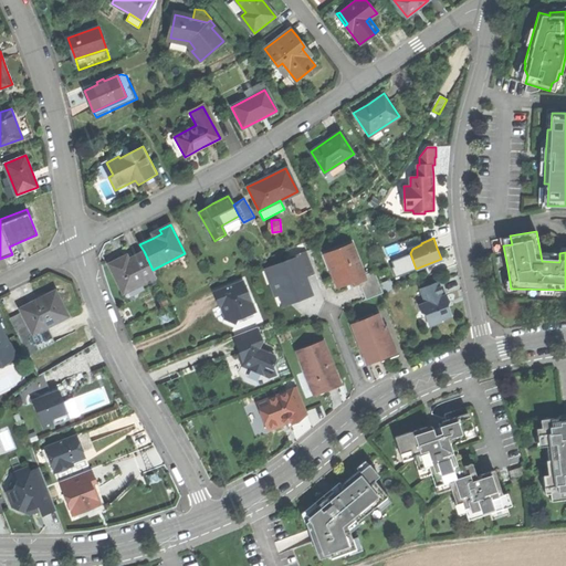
[(352,243),(328,252),(336,271),(339,270),(345,284),(359,279),(360,284),(367,300),(384,293),(375,271),(364,274),(352,243)]
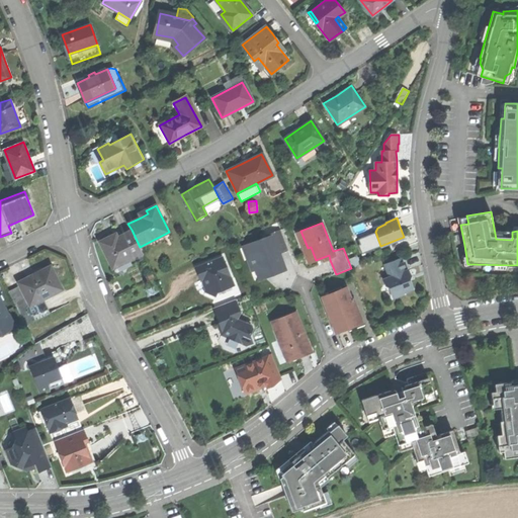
[(100,241),(113,268),(143,254),(140,247),(132,230),(119,236),(111,240),(108,236),(100,241)]
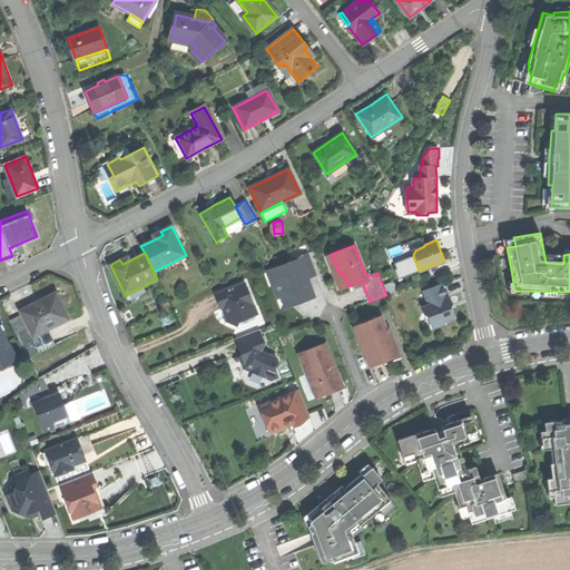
[(282,282),(275,285),(278,294),(284,292),(288,304),(312,294),(307,283),(301,285),(297,276),(310,272),(305,261),(312,258),(310,253),(295,259),(297,263),(277,272),(282,282)]
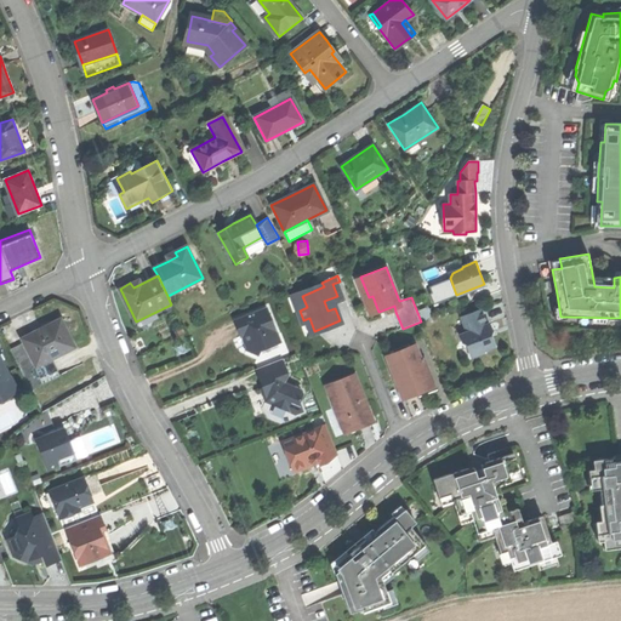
[(388,314),(396,312),(394,306),(379,312),(372,296),(369,297),(360,277),(357,278),(372,318),(380,315),(388,312),(388,314)]
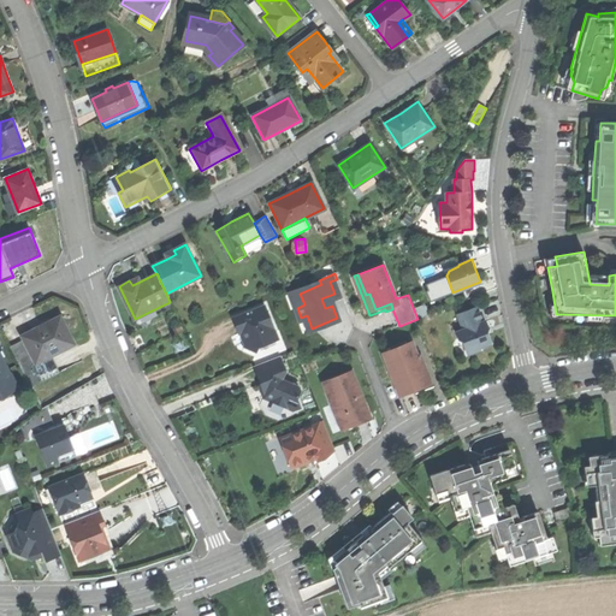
[(344,297),(337,279),(330,282),(335,294),(321,298),(325,308),(332,306),(337,318),(312,329),(307,315),(301,318),(297,308),(304,304),(300,294),(321,284),(319,280),(288,292),(300,324),(304,321),(309,335),(326,327),(343,321),(335,301),(344,297)]
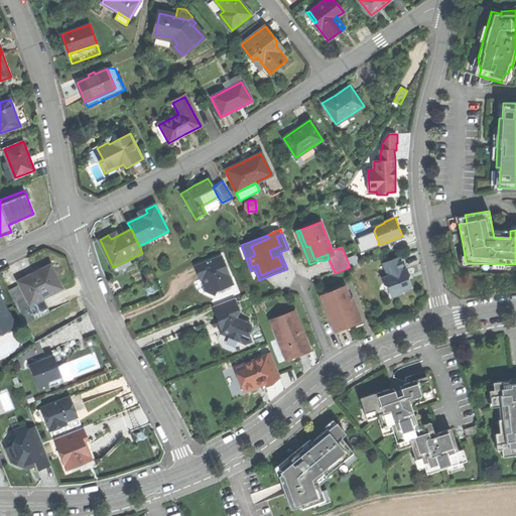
[(223,256),(196,267),(198,274),(201,280),(204,278),(205,282),(208,281),(209,284),(205,291),(216,295),(220,286),(223,285),(225,289),(235,285),(223,256)]
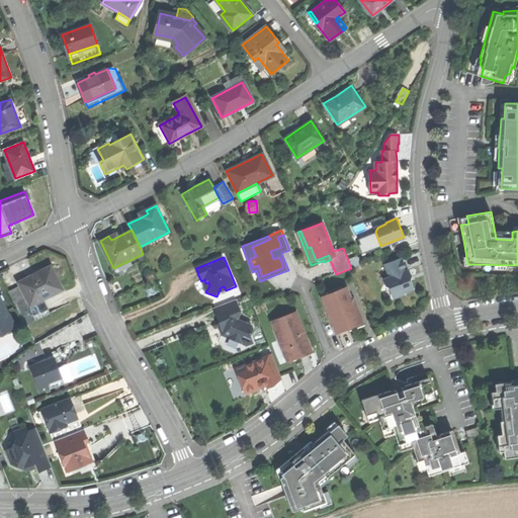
[(402,258),(385,264),(391,277),(383,280),(385,284),(390,286),(394,297),(405,293),(404,292),(413,288),(409,277),(411,274),(409,270),(407,271),(404,265),(402,258)]
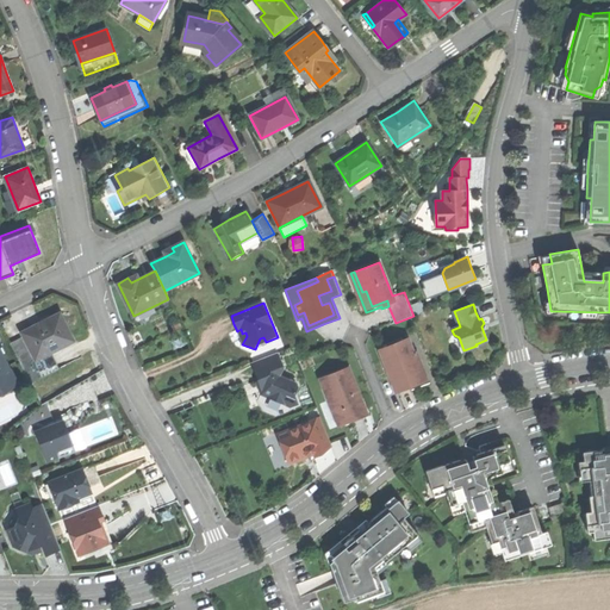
[(20,332),(35,361),(74,342),(60,313),(37,324),(20,332)]
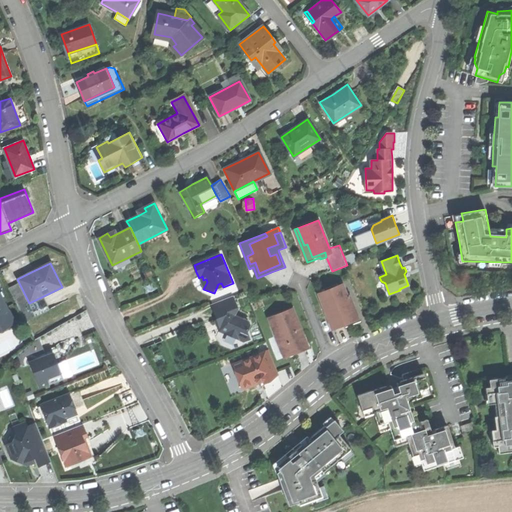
[(318,294),(332,329),(339,326),(344,324),(349,322),(345,314),(354,310),(351,302),(344,284),(318,294)]
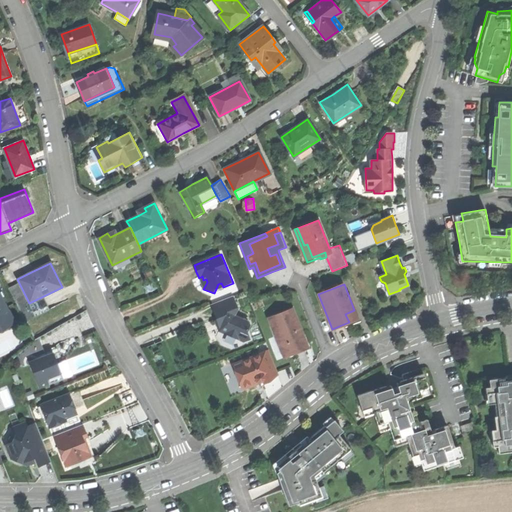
[(0,329),(14,323),(0,293),(0,329)]
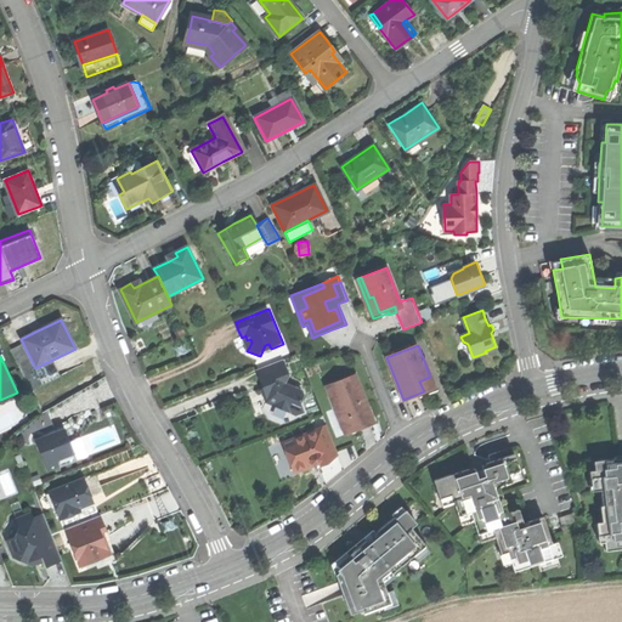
[(283,358),(258,371),(261,383),(264,389),(266,388),(267,393),(270,391),(270,394),(267,402),(277,407),(284,405),(287,411),(298,416),(305,411),(301,403),(303,397),(305,394),(304,390),(288,385),(286,382),(290,374),(283,358)]
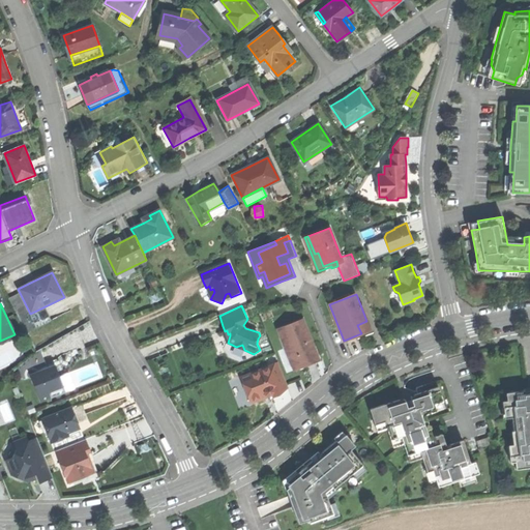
[(365,312),(363,313),(366,321),(371,329),(361,333),(356,335),(357,339),(374,331),(365,312)]
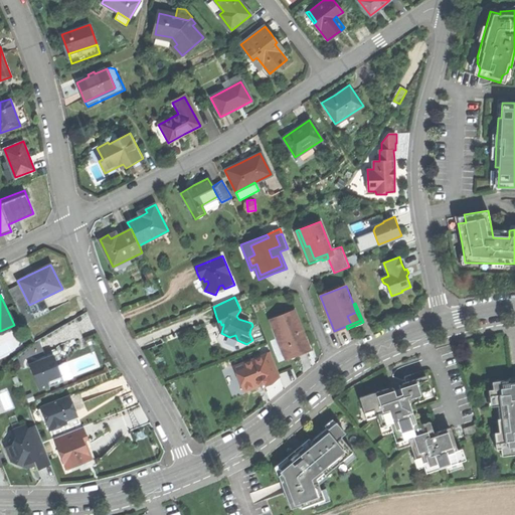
[(295,310),(271,320),(278,338),(280,337),(289,358),(297,355),(308,351),(303,341),(302,337),(306,336),(295,310)]
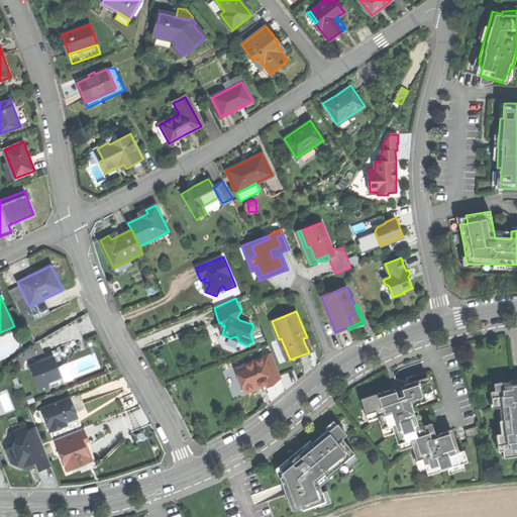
[(362,321),(357,313),(348,317),(352,325),(362,321)]
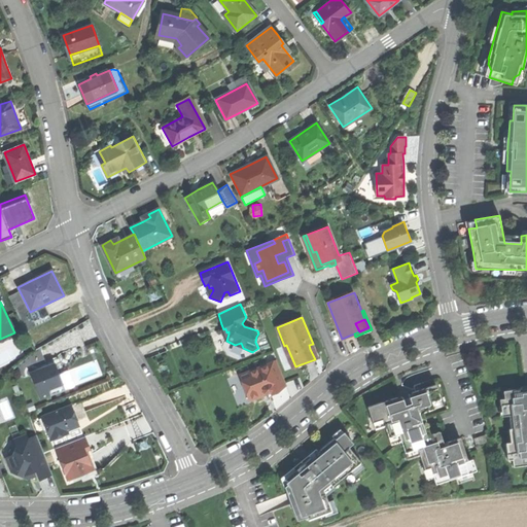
[(245,387),(250,400),(264,395),(262,393),(272,393),(272,394),(280,390),(279,388),(287,385),(278,360),(240,375),(245,387)]
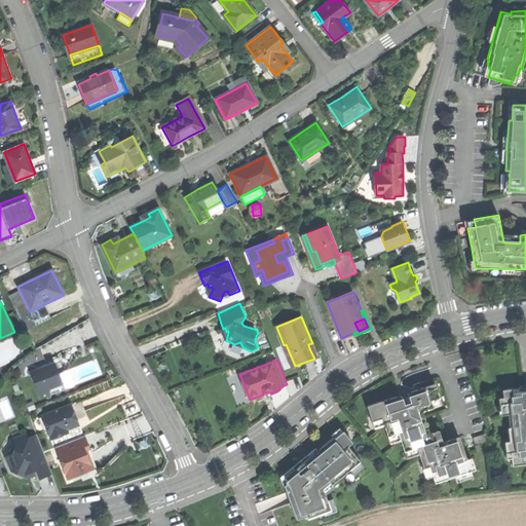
[(31,373),(41,398),(55,392),(53,387),(64,383),(60,372),(55,364),(48,367),(48,368),(43,370),(42,368),(31,373)]
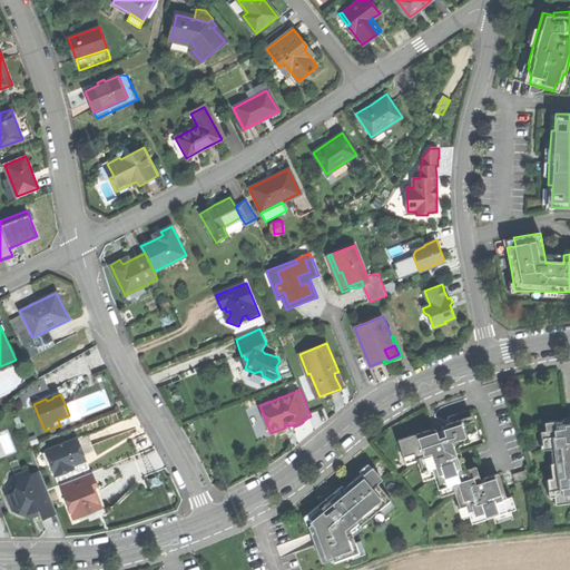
[(414,433),(397,439),(403,457),(414,453),(416,461),(420,472),(431,469),(434,477),(438,489),(452,484),(454,492),(459,507),(465,504),(469,517),(471,522),(492,516),(510,510),(514,508),(511,495),(505,498),(498,473),(479,479),(475,467),(465,470),(458,445),(469,441),(467,434),(477,431),(471,415),(446,423),(446,425),(442,426),(443,432),(436,434),(435,429),(430,431),(430,429),(414,433)]
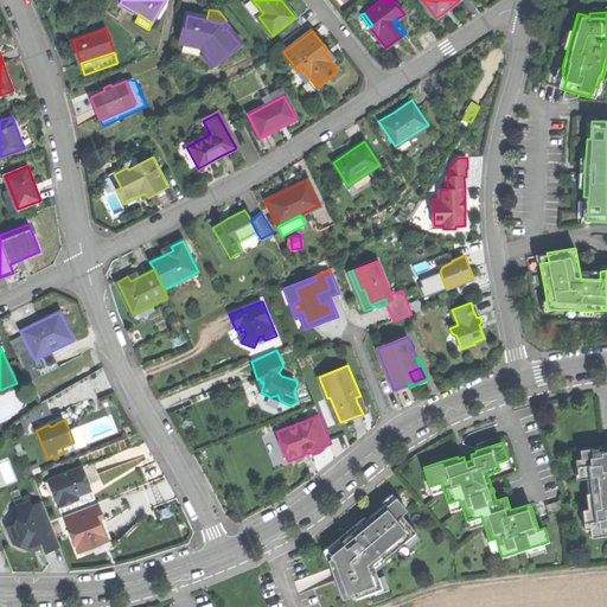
[(590,449),(580,451),(581,459),(576,459),(576,468),(582,467),(583,478),(589,478),(590,484),(595,484),(598,498),(595,498),(596,509),(588,509),(589,521),(583,521),(585,530),(590,529),(592,537),(606,535),(606,448),(601,449),(601,448),(590,449)]
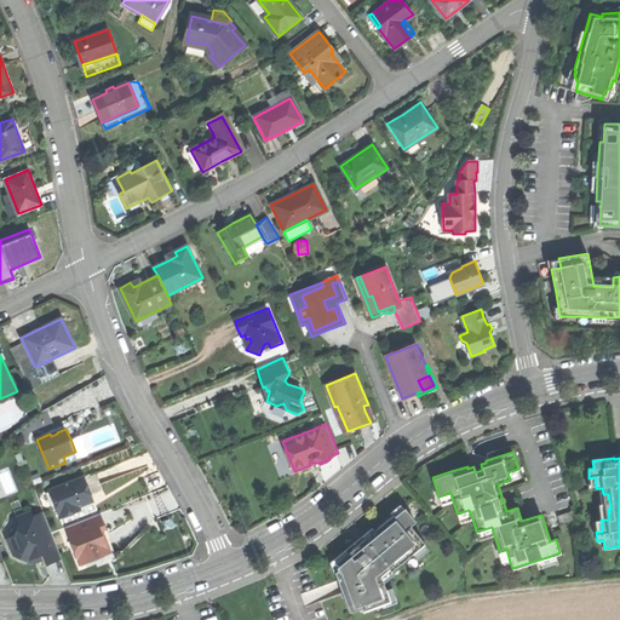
[(521,476),(518,469),(507,472),(510,480),(521,476)]
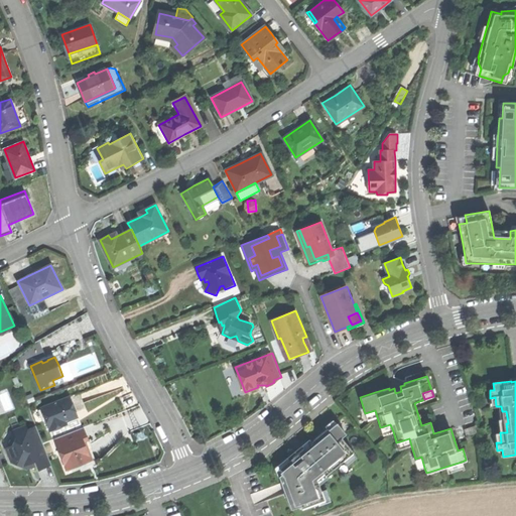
[(41,408),(50,430),(60,426),(59,423),(65,421),(78,416),(74,406),(70,397),(41,408)]
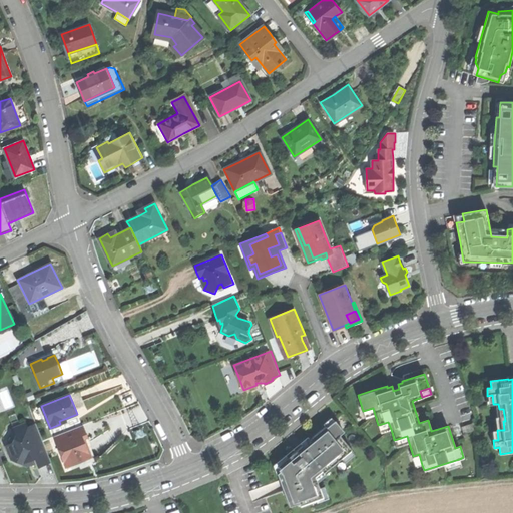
[(366,418),(375,415),(373,408),(363,411),(366,418)]
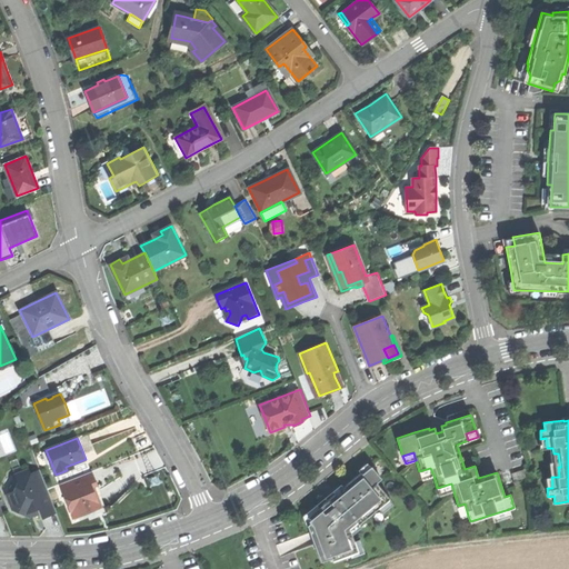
[(308,526),(321,562),(331,558),(335,561),(358,552),(349,529),(357,522),(359,523),(390,499),(377,481),(381,479),(372,467),(362,475),(361,473),(343,487),(346,489),(336,497),(321,507),(320,507),(308,516),(312,522),(308,526)]
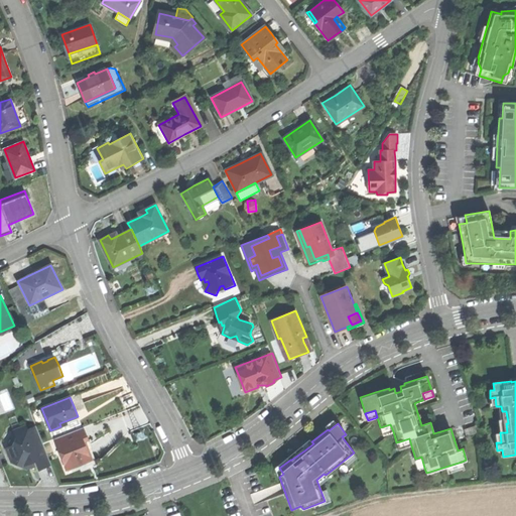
[(52,465),(36,425),(27,428),(26,424),(13,429),(14,432),(16,436),(13,445),(8,446),(6,446),(9,456),(13,457),(14,464),(21,467),(23,462),(35,462),(37,470),(45,467),(52,465)]
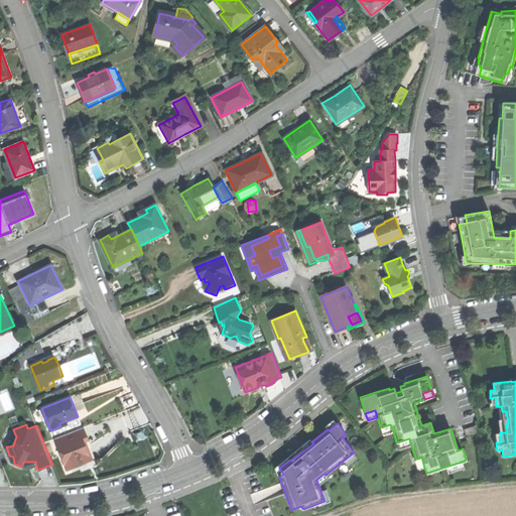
[(383,435),(393,431),(390,424),(380,427),(383,435)]
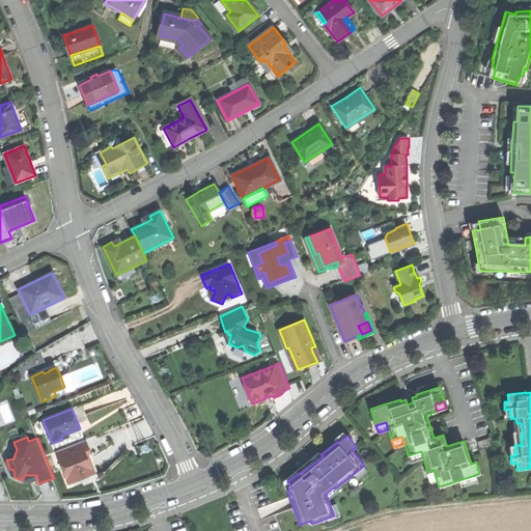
[(57,451),(68,482),(94,472),(90,463),(86,453),(90,452),(85,440),(57,451)]
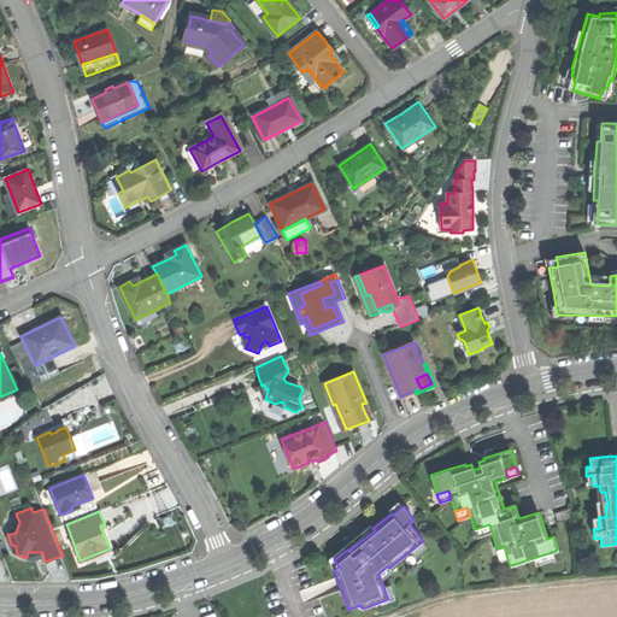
[(12,526),(10,534),(16,533),(19,522),(17,517),(12,526)]
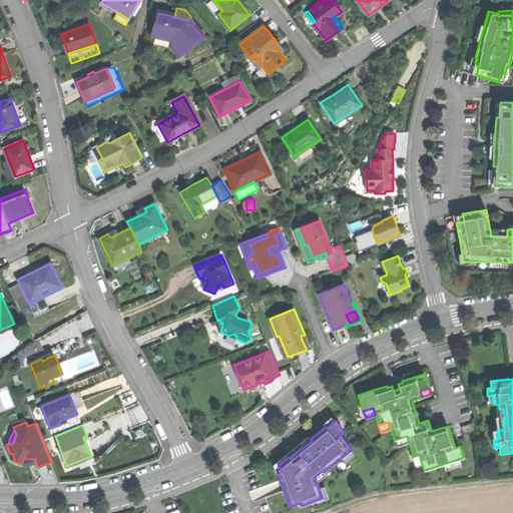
[(397,448),(409,443),(407,436),(394,440),(397,448)]
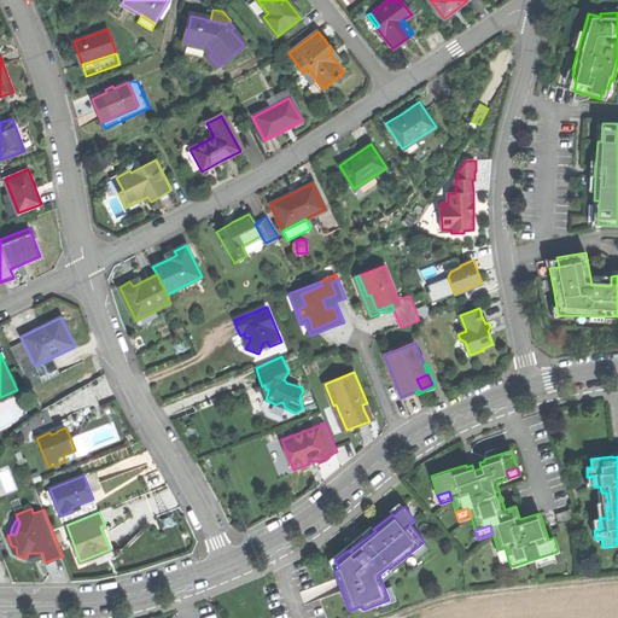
[(502,563),(508,560),(505,547),(497,549),(502,563)]
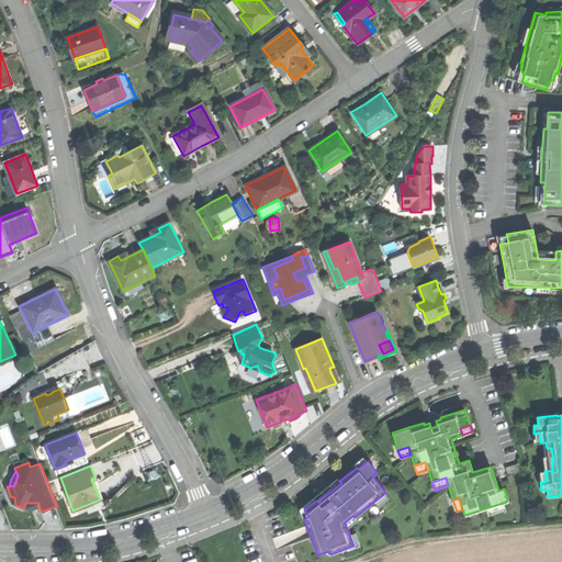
[(32,512),(41,512),(38,503),(25,503),(23,508),(32,512)]
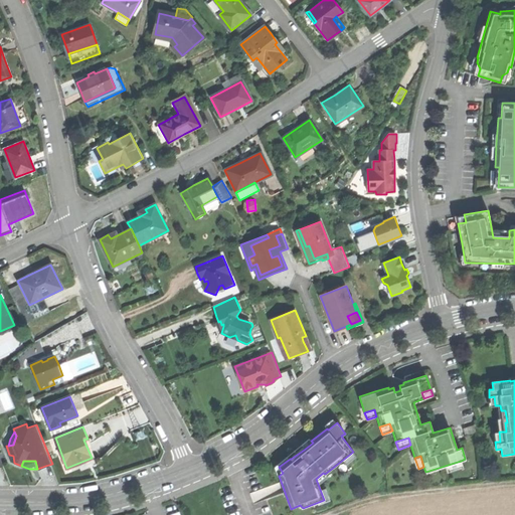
[(463,467),(461,461),(445,466),(447,472),(463,467)]
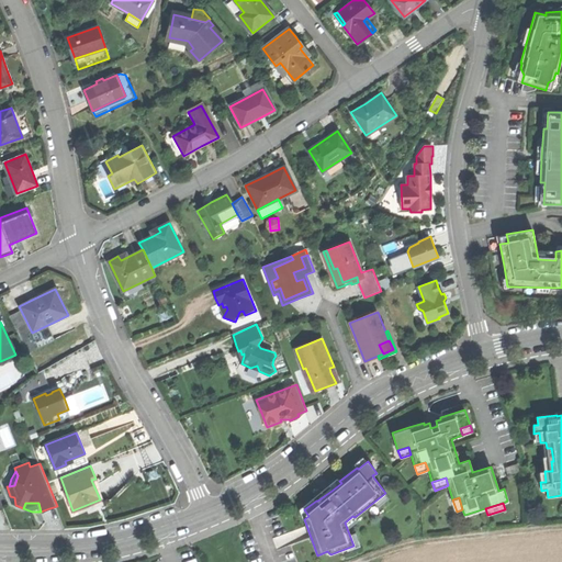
All buildings are outlined.
